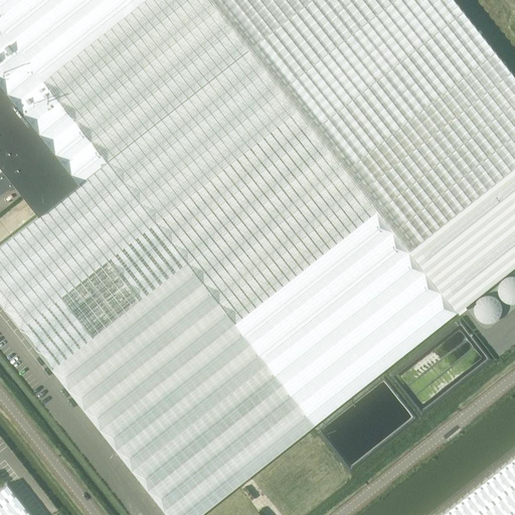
[(0,304),(166,514),(200,514),(457,312),(209,0),(0,0),(0,166),(15,185),(24,196),(37,212),(39,215),(0,245),(0,304)]
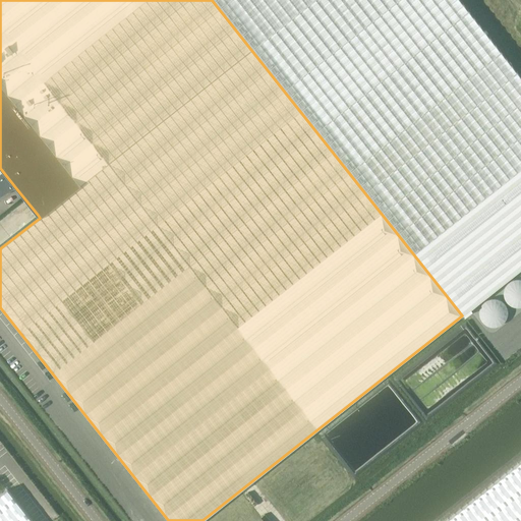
[(212,0),(462,315),(463,317),(472,310),(471,308),(520,268),(520,77),(459,0),(212,0)]
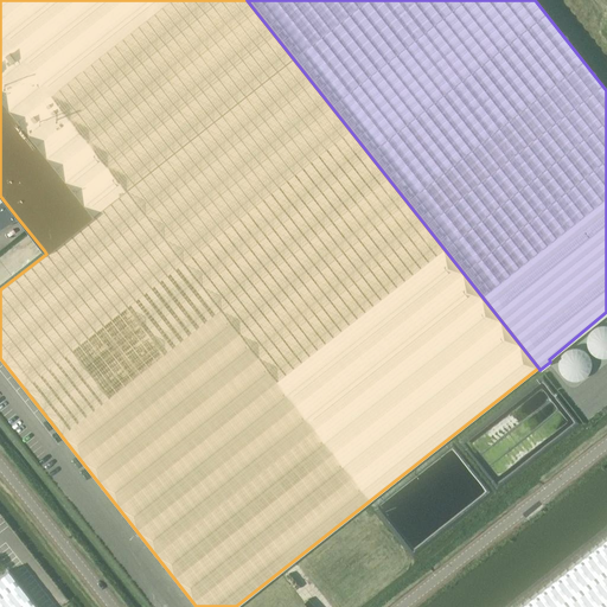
[(0,196),(0,228),(18,218),(0,196)]
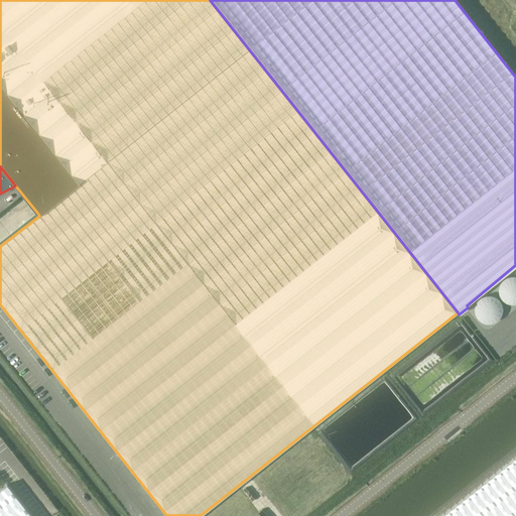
[(463,323),(396,372),(399,376),(408,369),(410,373),(417,368),(422,375),(411,383),(425,403),(435,396),(437,398),(490,360),(463,323)]
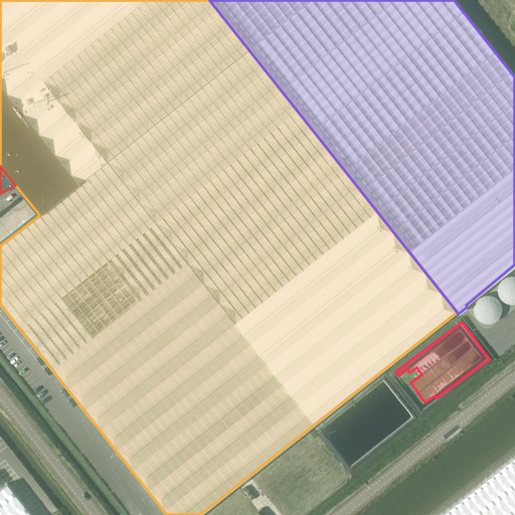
[(514,514),(514,456),(440,514),(514,514)]
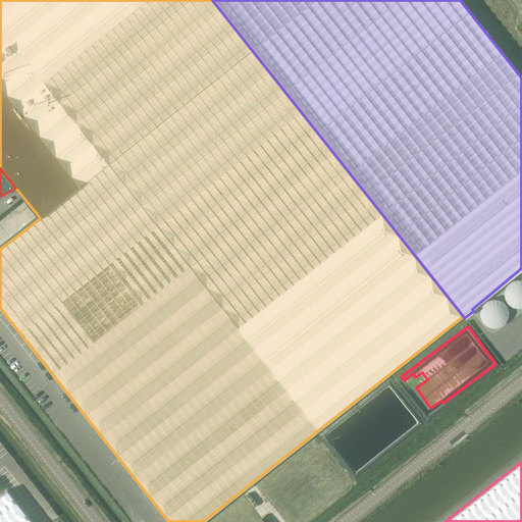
[(0,521),(32,521),(7,490),(0,496),(0,521)]
